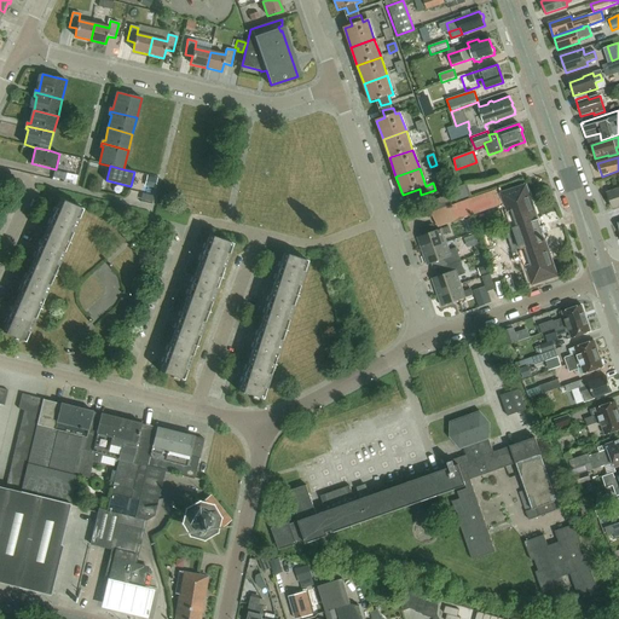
[(55,171),(52,178),(73,183),(75,175),(67,173),(67,174),(55,171)]
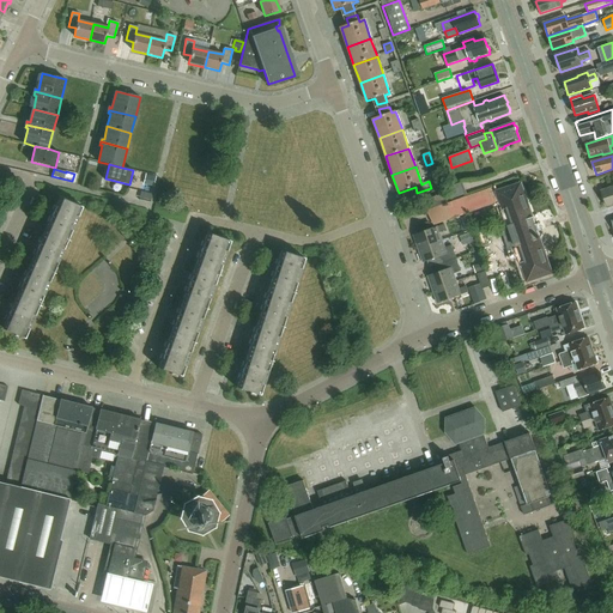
[(157,176),(156,176),(146,174),(143,184),(153,187),(155,187),(157,176)]
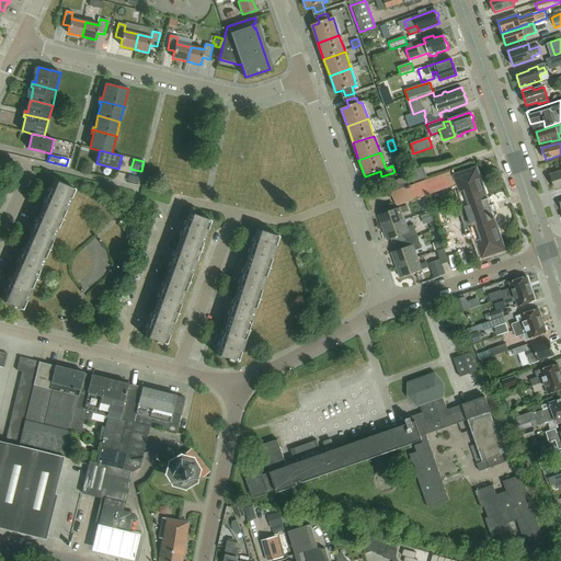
[(416,169),(420,180),(430,176),(427,165),(416,169)]
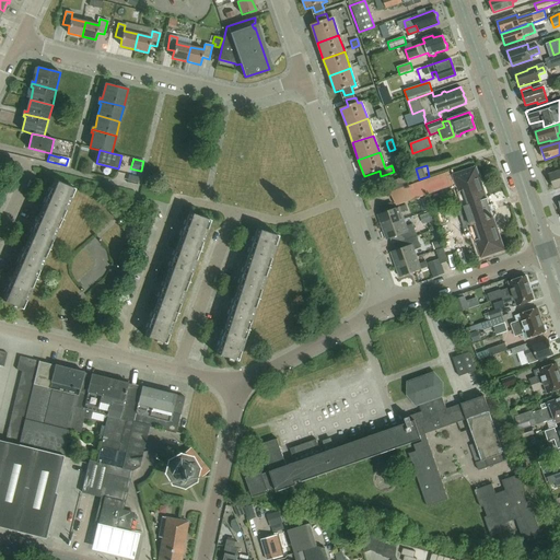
[(486,199),(476,168),(453,176),(452,171),(423,181),(428,195),(457,185),(464,207),(458,209),(465,228),(470,225),(481,257),(503,249),(493,218),(494,218),(487,198),(486,199)]
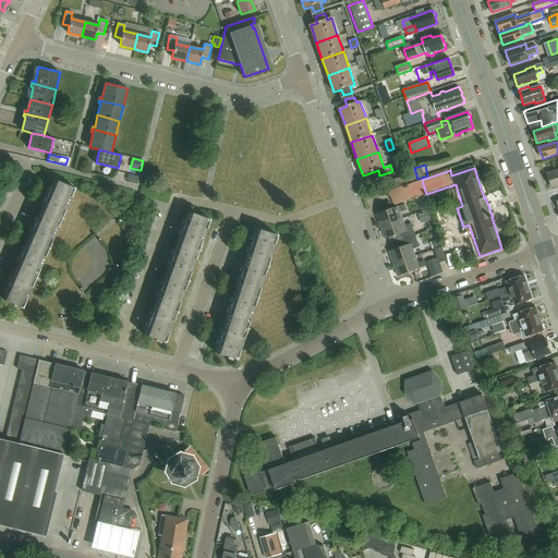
[(553,189),(557,186),(557,170),(547,174),(553,189)]
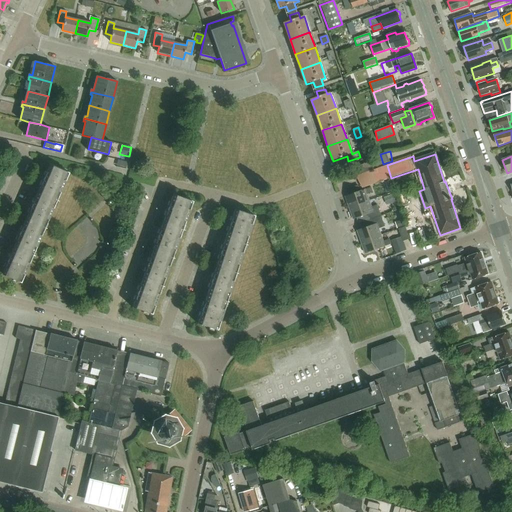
[(362,173),(373,169),(371,161),(360,165),(362,173)]
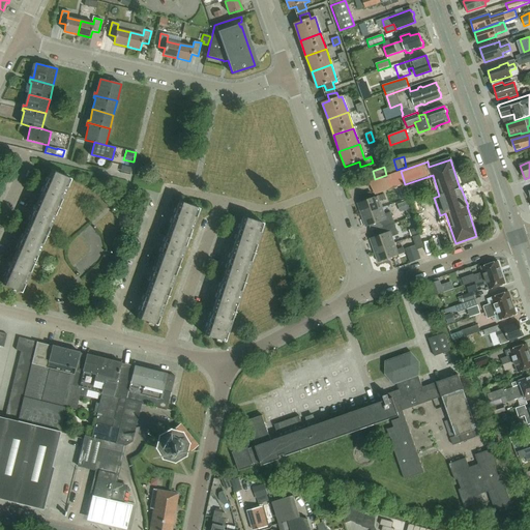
[(40,199),(59,207),(71,178),(52,170),(48,181),(47,181),(43,186),(45,187),(40,199)]
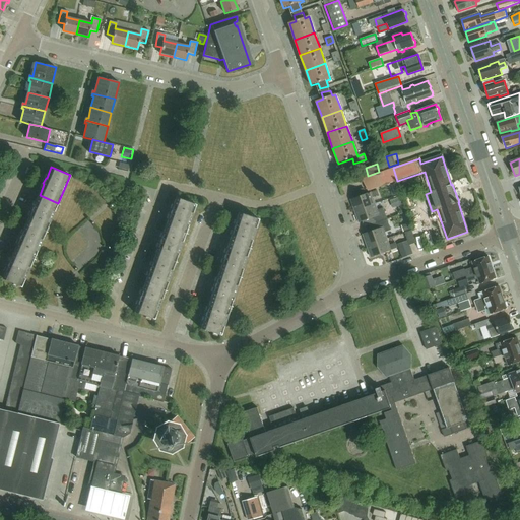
[(382,172),(363,179),(368,191),(397,181),(393,168),(382,172)]
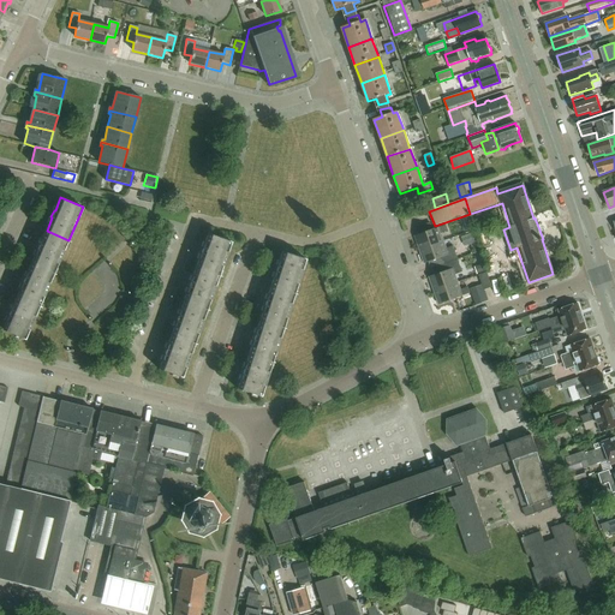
[(446,225),(415,237),(421,250),(443,242),(441,234),(448,232),(446,225)]
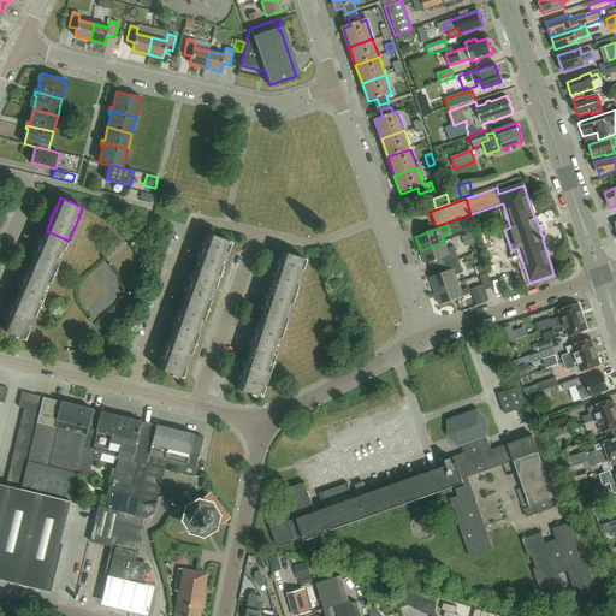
[(54,273),(69,241),(47,231),(41,244),(40,244),(36,250),(39,250),(33,264),(54,273)]
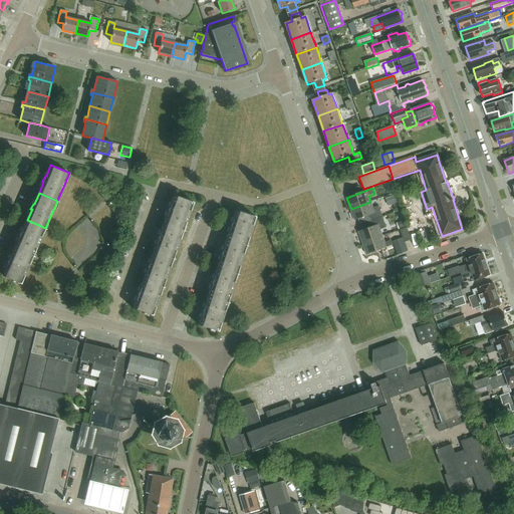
[(164,223),(183,230),(194,202),(175,195),(171,206),(169,206),(167,212),(168,212),(164,223)]
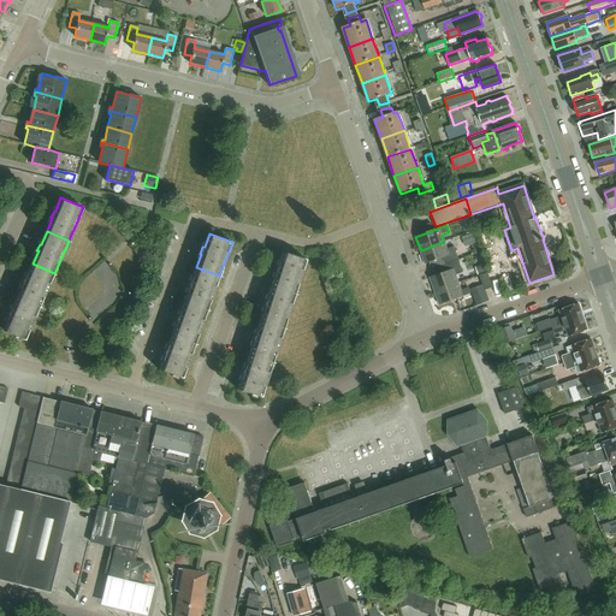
[(444,242),(421,250),(425,264),(442,259),(444,265),(458,260),(455,248),(446,250),(444,242)]
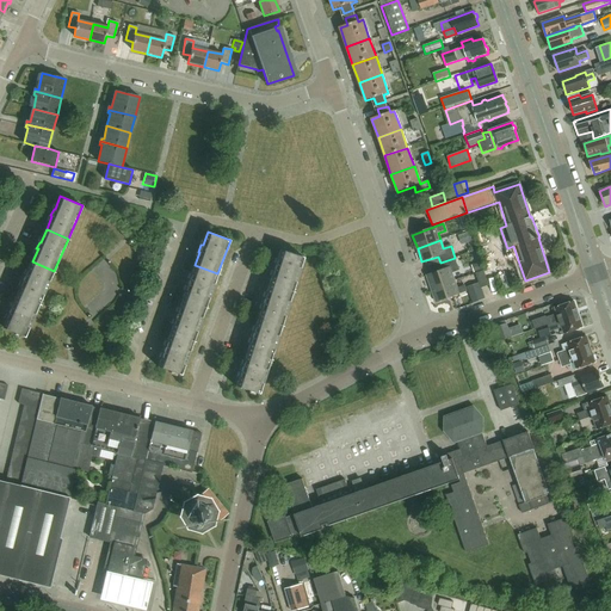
[(270,284),(292,291),(303,257),(281,250),(276,264),(275,264),(272,271),(273,271),(270,284)]
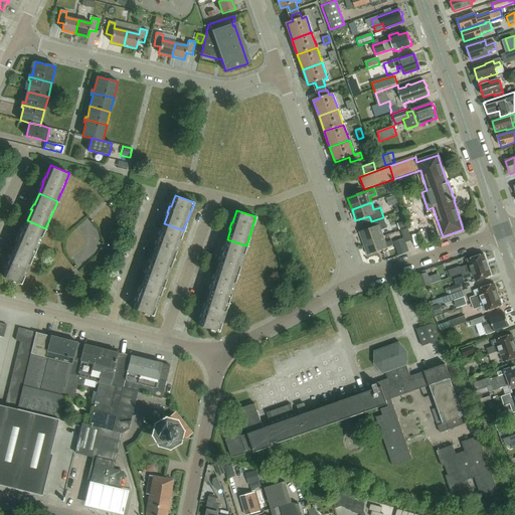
[(383,217),(371,221),(373,227),(360,232),(364,243),(383,236),(381,229),(387,227),(383,217)]
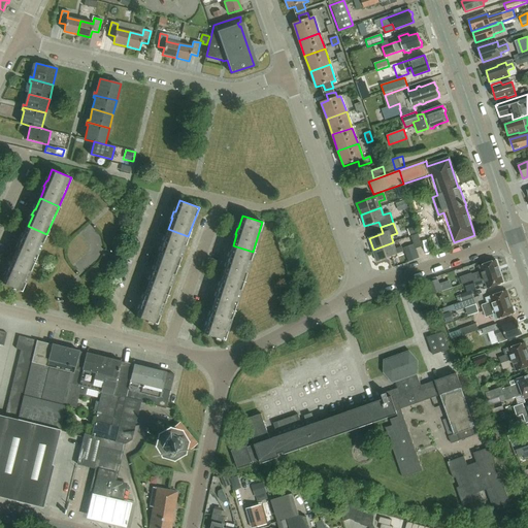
[(34,263),(46,234),(28,226),(23,237),(22,237),(19,243),(20,243),(15,255),(34,263)]
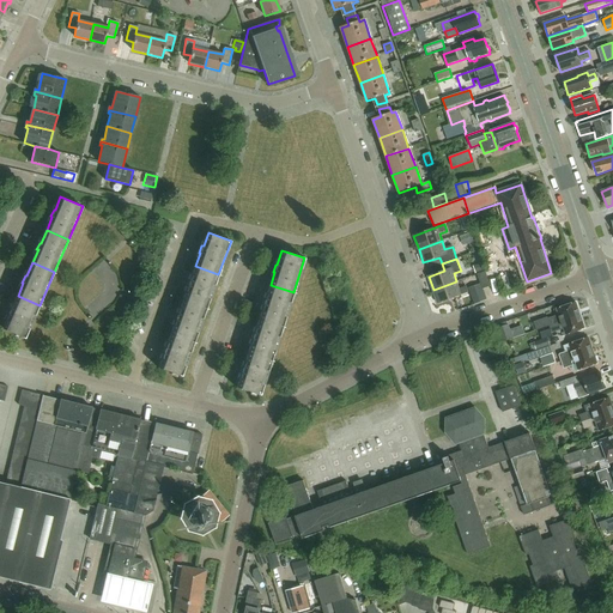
[(206,309),(218,274),(195,266),(190,280),(189,279),(187,286),(188,287),(183,301),(206,309)]
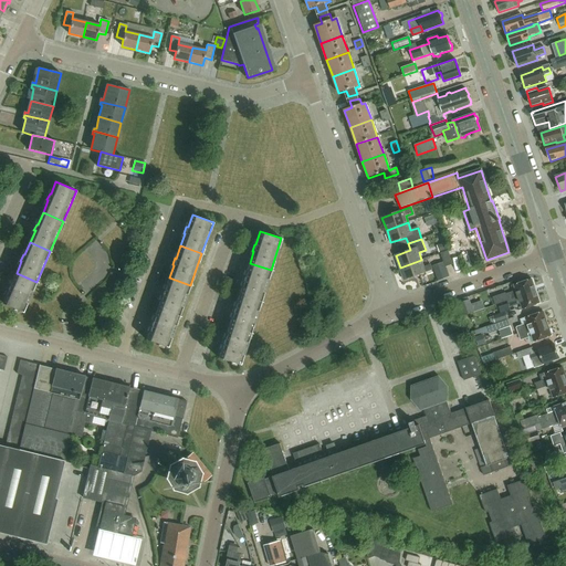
[(448,251),(440,253),(446,266),(453,264),(448,251)]
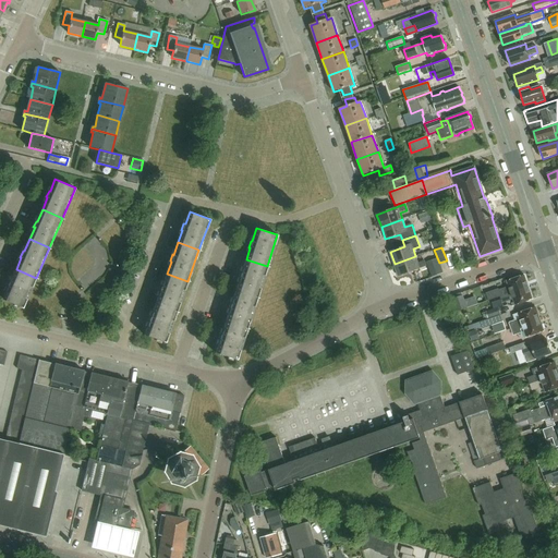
[(415,256),(395,264),(399,276),(426,266),(424,261),(417,263),(415,256)]
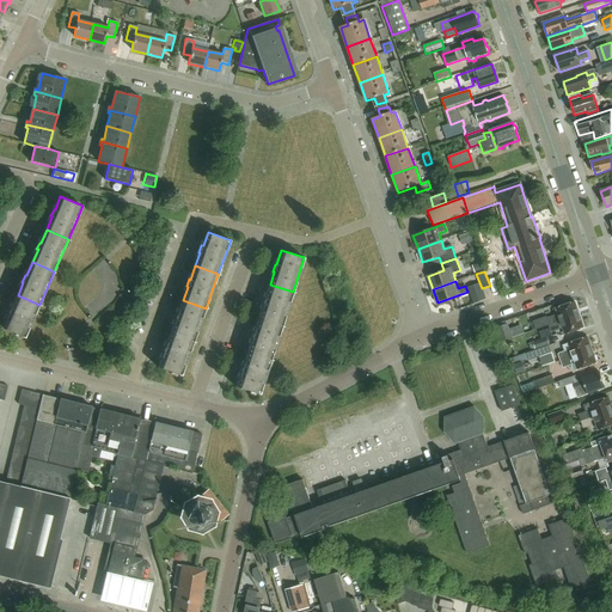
[(282,326),(293,292),(270,285),(265,299),(264,298),(262,305),(263,305),(258,318),(282,326)]
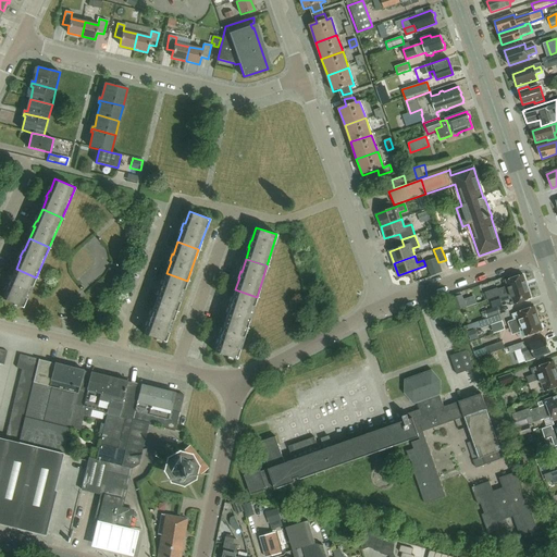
[(437,262),(426,267),(430,277),(442,273),(437,262)]
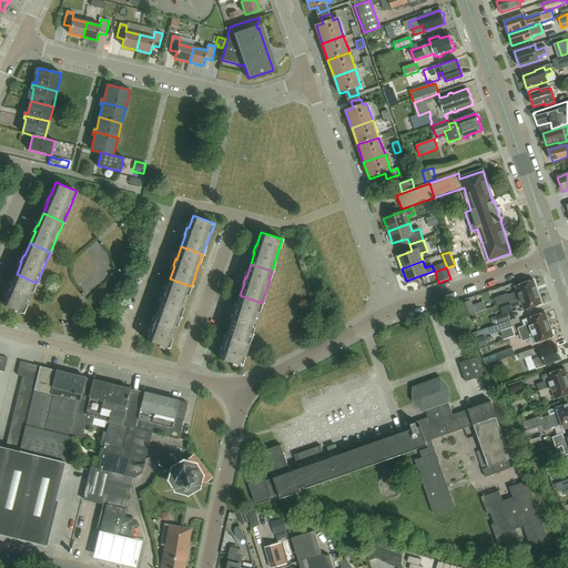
[(23,313),(37,283),(17,274),(11,286),(10,285),(7,292),(8,293),(3,304),(23,313)]
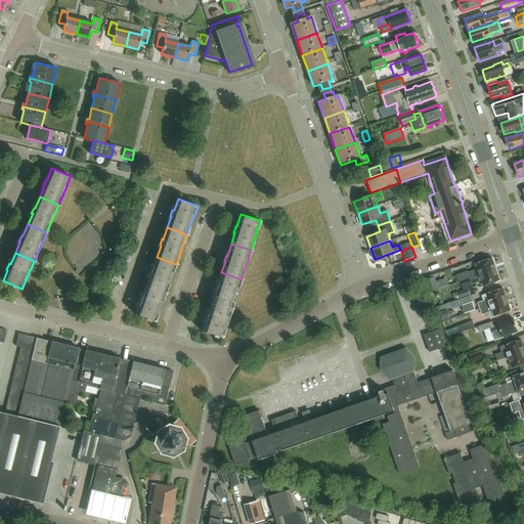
[(166,293),(176,264),(157,257),(153,268),(151,268),(149,273),(150,274),(146,286),(166,293)]
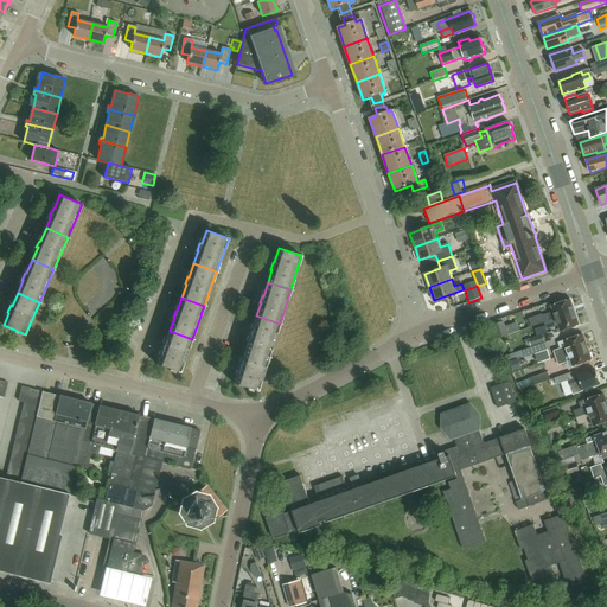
[(544,323),(575,313),(570,300),(551,306),(555,315),(551,317),(550,314),(543,317),(542,315),(530,320),(532,327),(544,323)]
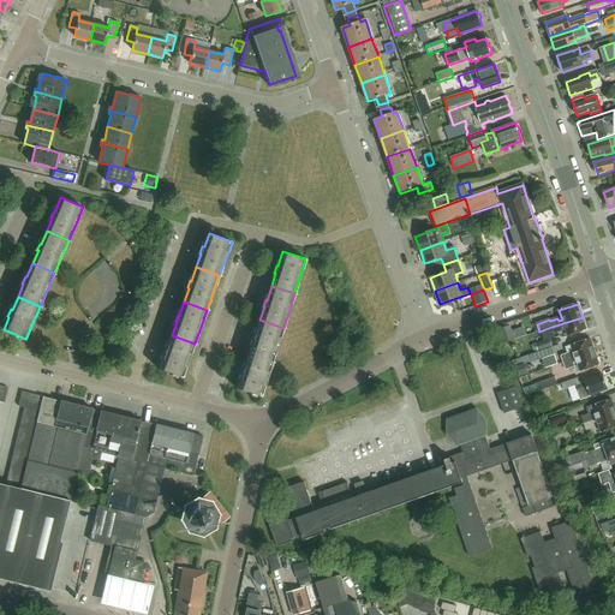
[(583,317),(551,327),(554,334),(562,332),(561,328),(565,327),(568,336),(587,330),(583,317)]
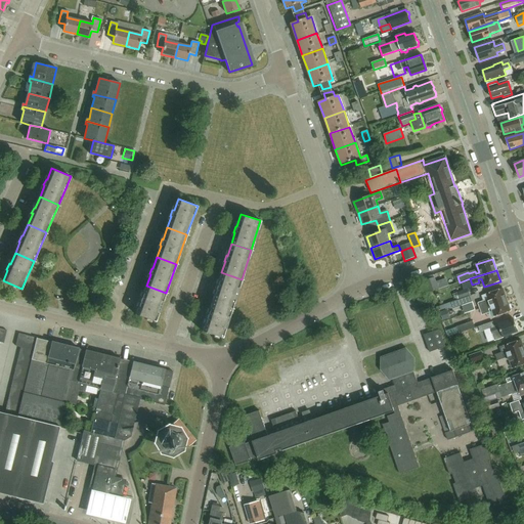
[(231,308),(242,279),(221,272),(217,285),(216,285),(214,290),(215,291),(212,302),(231,308)]
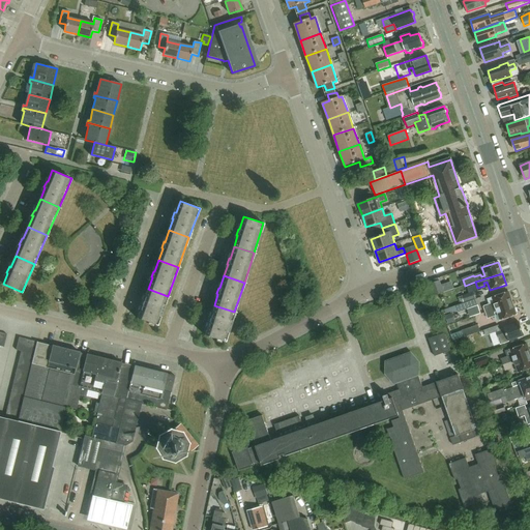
[(434,296),(443,293),(440,282),(430,285),(434,296)]
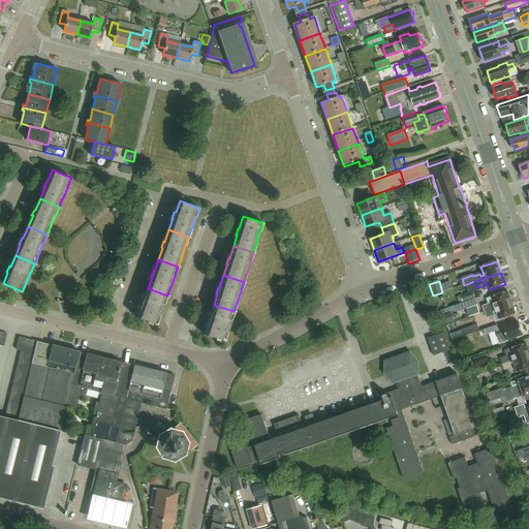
[(157,325),(167,296),(148,288),(144,301),(143,300),(139,306),(142,306),(137,318),(157,325)]
